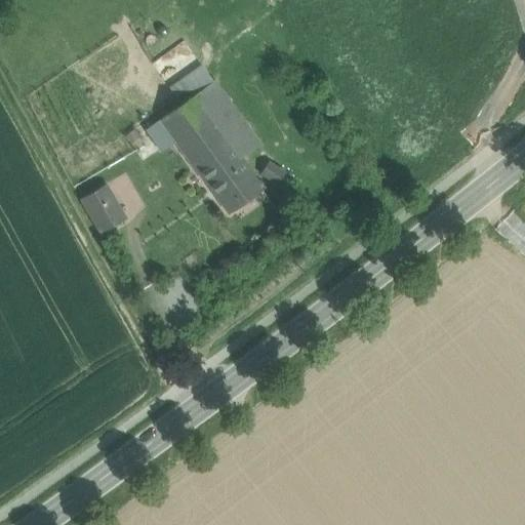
[(201,67),(170,89),(182,105),(192,97),(212,82),(201,67)]
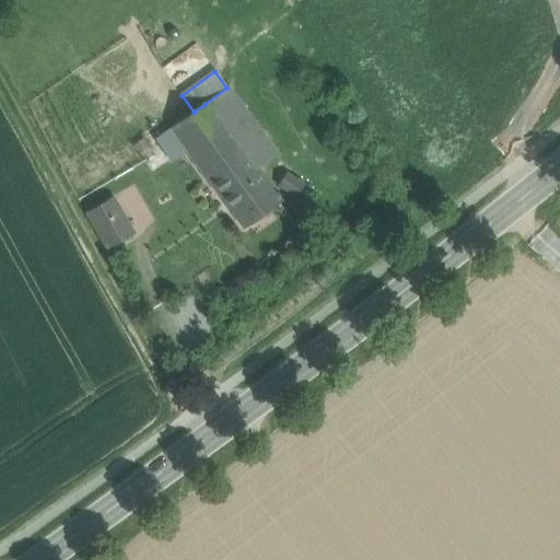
[(226,88),(205,104),(218,121),(221,119),(240,106),(226,88)]
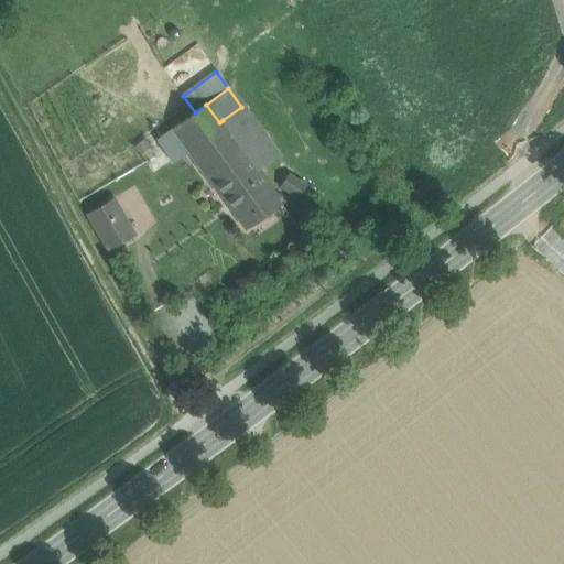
[(195,112),(173,129),(186,147),(219,122),(206,105),(195,112)]
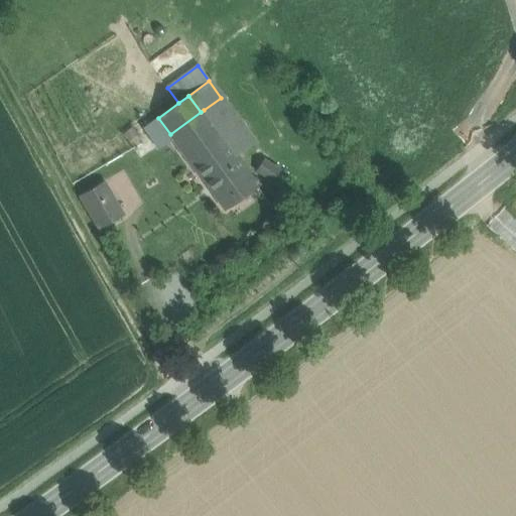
[(243,127),(221,98),(204,110),(226,140),(243,127)]
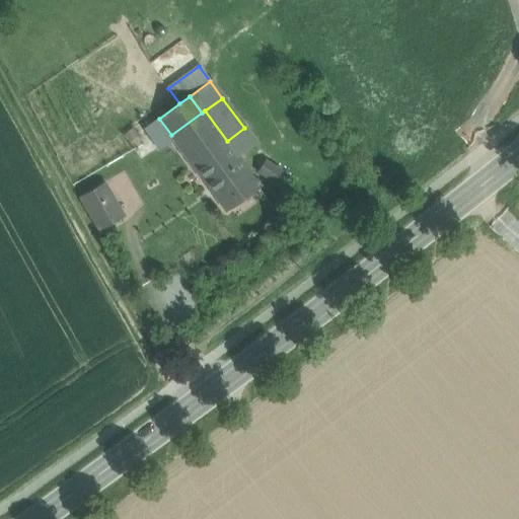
[(227,141),(205,110),(202,113),(171,135),(174,140),(225,211),(260,186),(238,156),(227,141)]
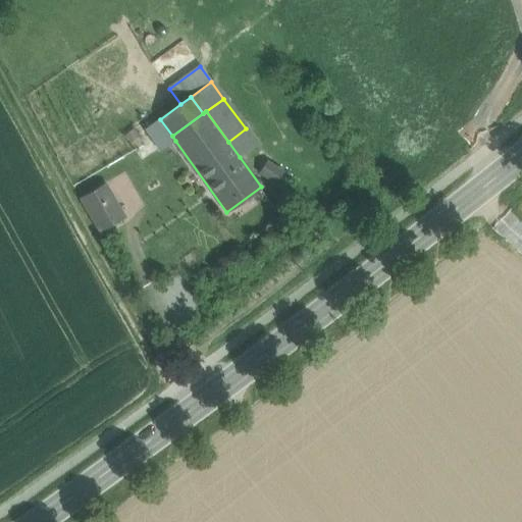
[(172,136),(160,119),(144,131),(160,152),(175,141),(172,136)]
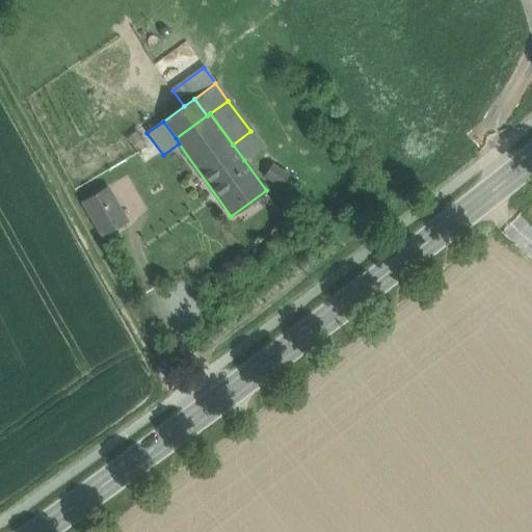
[(262,147),(250,131),(233,144),(244,160),(262,147)]
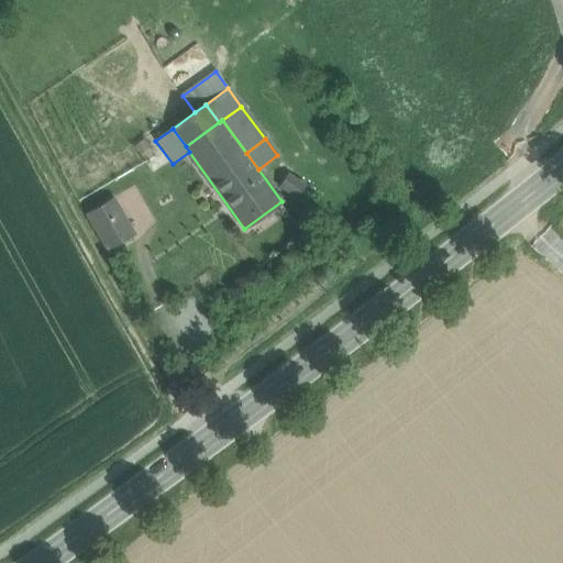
[(134,234),(113,199),(88,214),(109,250),(134,234)]
